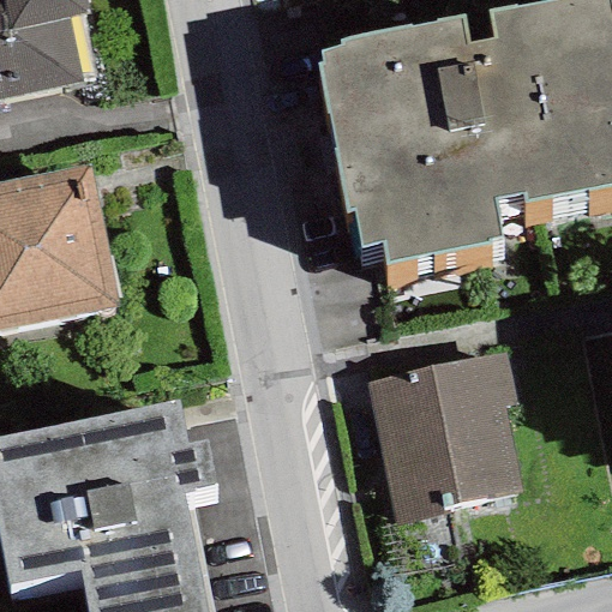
[(0,0),(0,97),(83,83),(71,16),(90,12),(87,0),(0,0)]
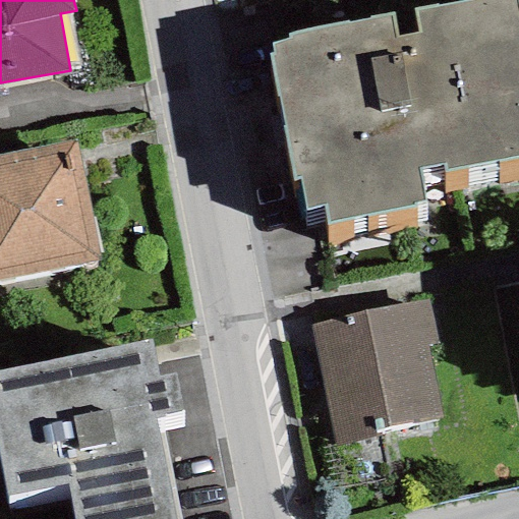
[(457,0),(414,8),(418,32),(400,36),(396,12),(290,32),(291,38),(274,41),(276,53),(270,54),(294,180),(300,179),(305,209),(324,205),(327,224),(427,205),(420,169),(444,165),(445,171),(518,156),(518,0),(457,0)]
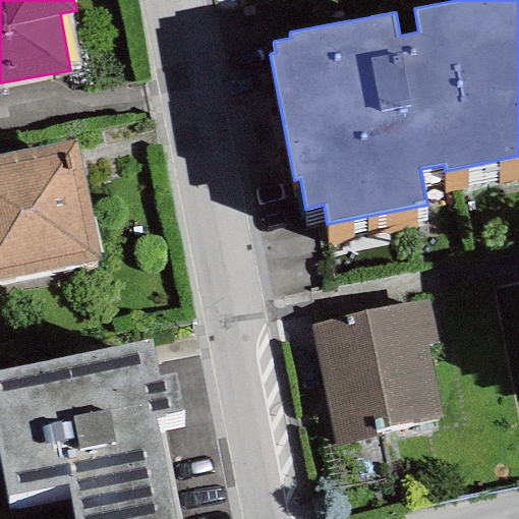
[(77,137),(0,153),(0,279),(102,258),(77,137)]
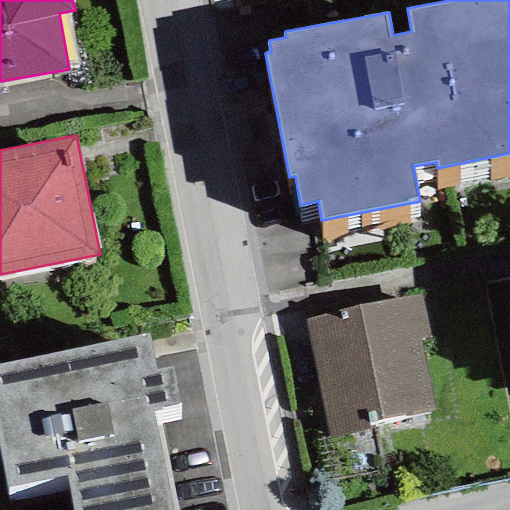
[(422,292),(304,317),(329,434),(435,412),(419,339),(432,336),(422,292)]
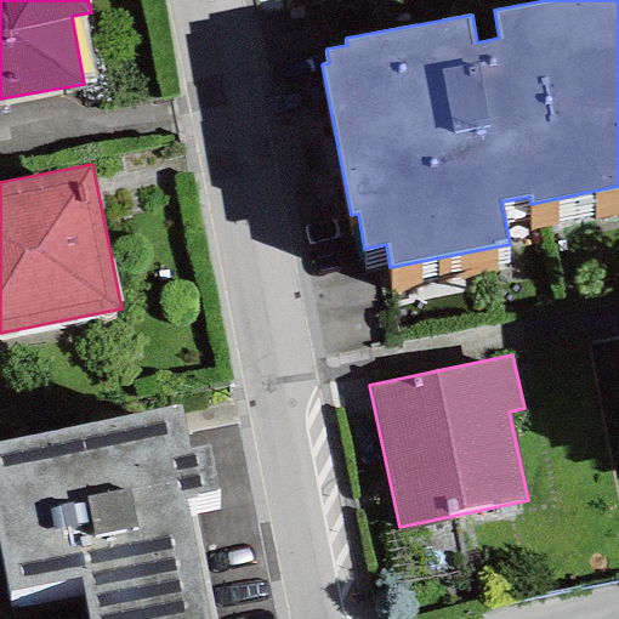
[(182,404),(0,439),(0,543),(9,588),(81,573),(90,618),(214,618),(189,498),(220,492),(210,442),(191,447),(182,404)]
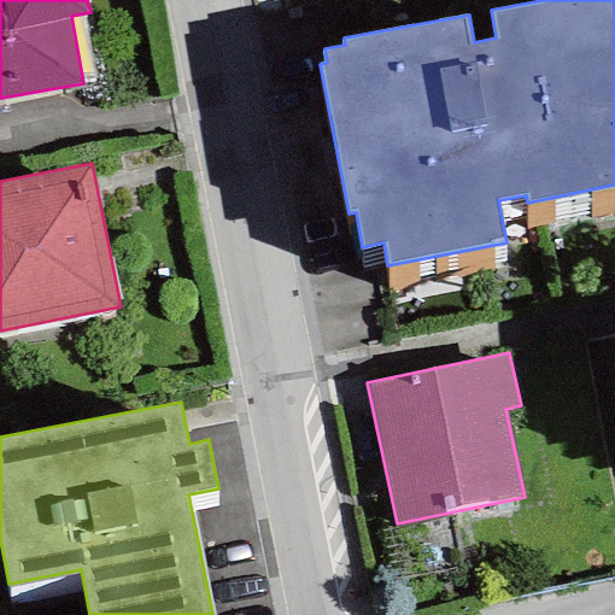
All buildings are outlined.
